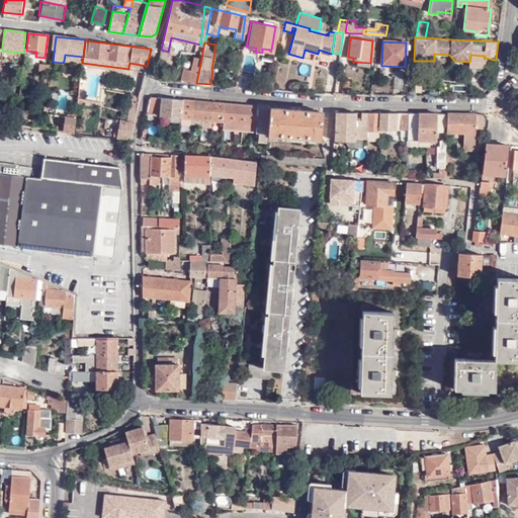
[(343,47),(341,56),(348,57),(349,48),(343,47)]
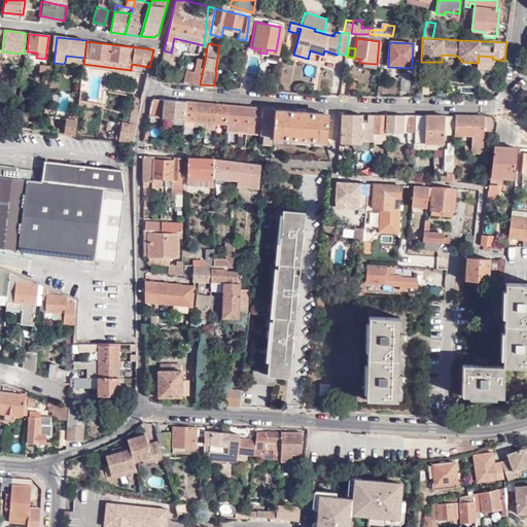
[(197,57),(195,71),(186,69),(183,83),(200,84),(201,79),(203,55),(202,59),(197,57)]
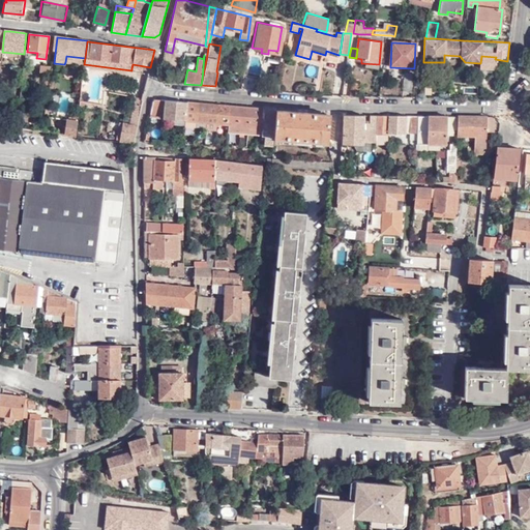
[(84,64),(85,58),(66,56),(65,62),(84,64)]
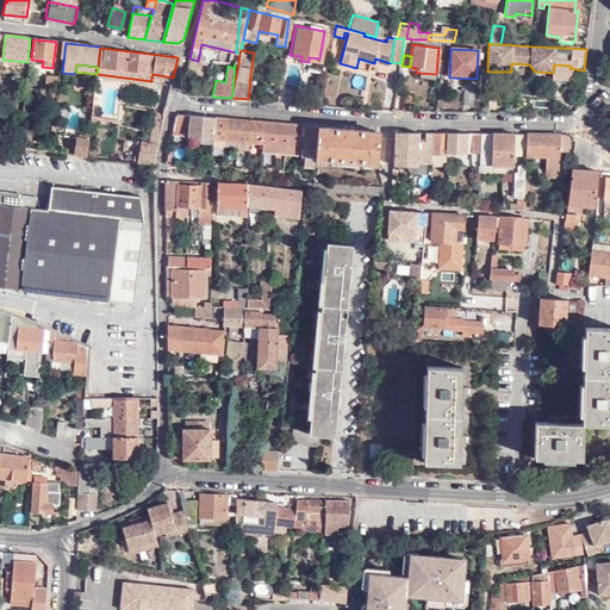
[(44,86),(56,87),(57,78),(44,76),(44,86)]
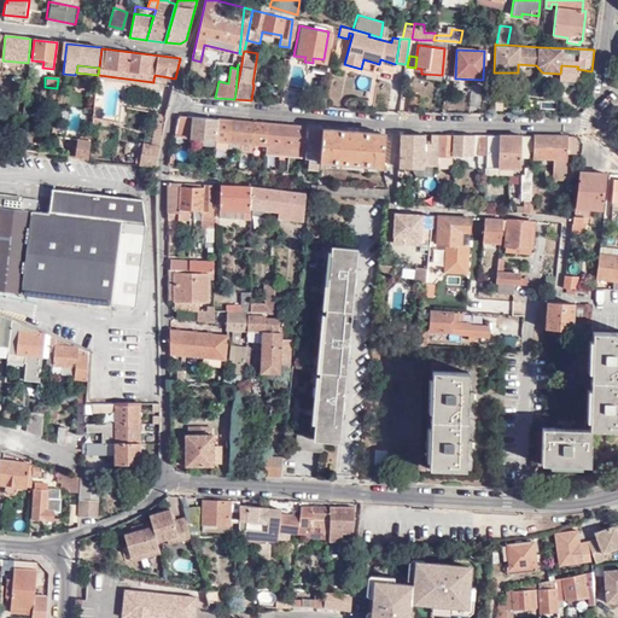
[(281,103),(302,105),(302,89),(284,86),(281,103)]
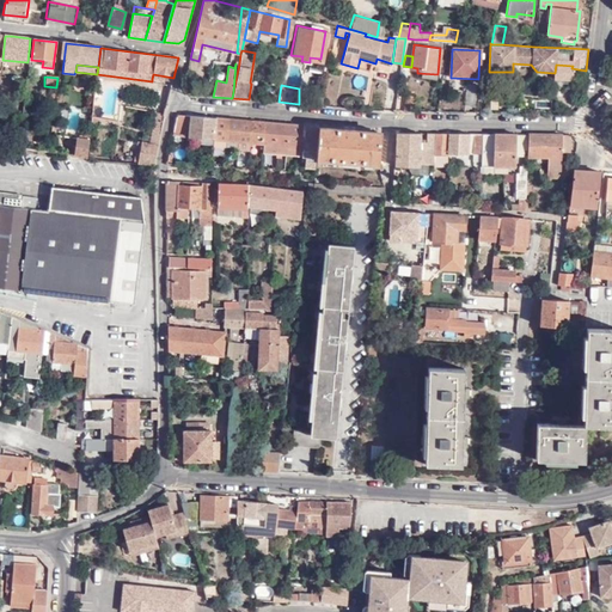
[(409,97),(407,111),(416,111),(417,98),(409,97)]
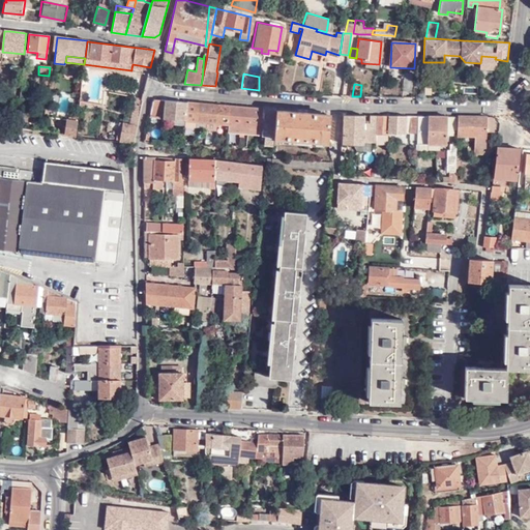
[(119,142),(134,144),(143,98),(136,97),(130,124),(122,123),(119,142)]
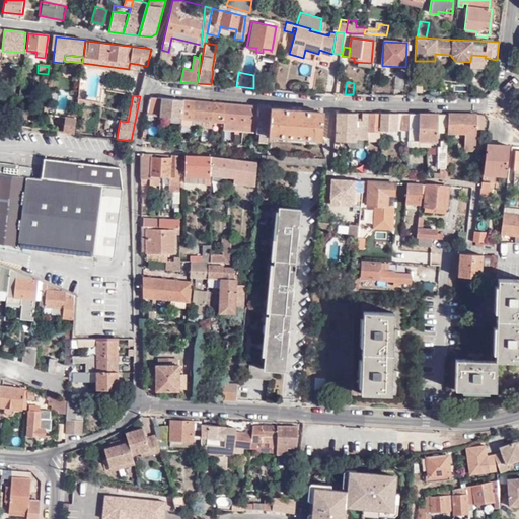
[(269,136),(270,110),(271,108),(271,106),(151,97),(150,98),(149,99),(147,110),(160,112),(160,116),(201,120),(211,120),(222,121),(221,129),(252,131),(252,124),(256,124),(256,131),(256,133),(260,133),(260,142),(267,142),(268,136),(269,136)]
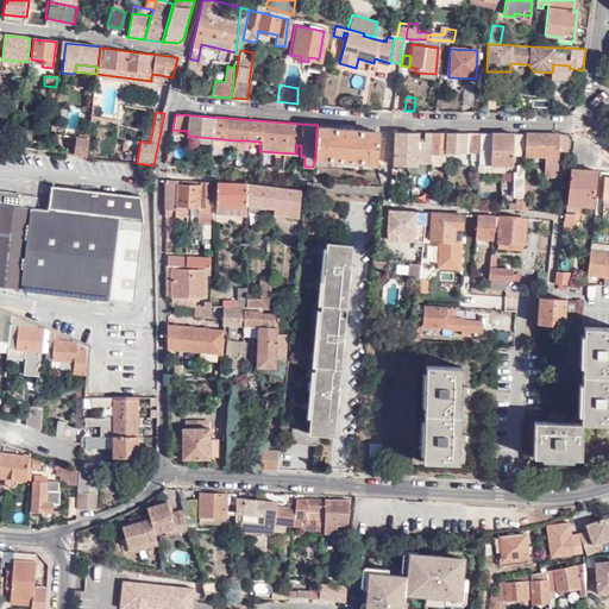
[(337,129),(326,127),(326,131),(316,130),(315,159),(377,163),(381,135),(371,135),(371,131),(337,129)]
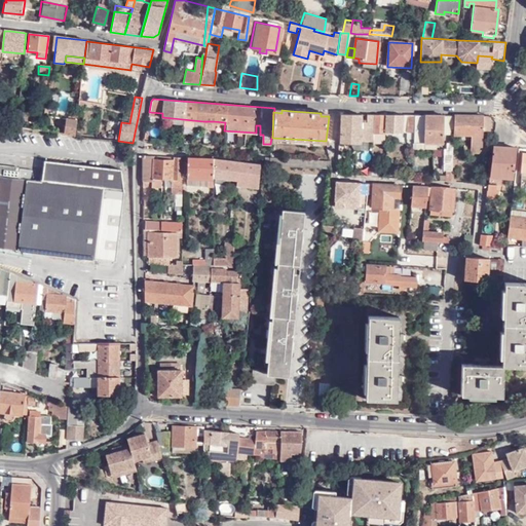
[(361,114),(341,114),(340,132),(339,132),(338,143),(359,143),(360,141),(373,141),(374,114),(367,114),(367,121),(361,122),(361,114)]
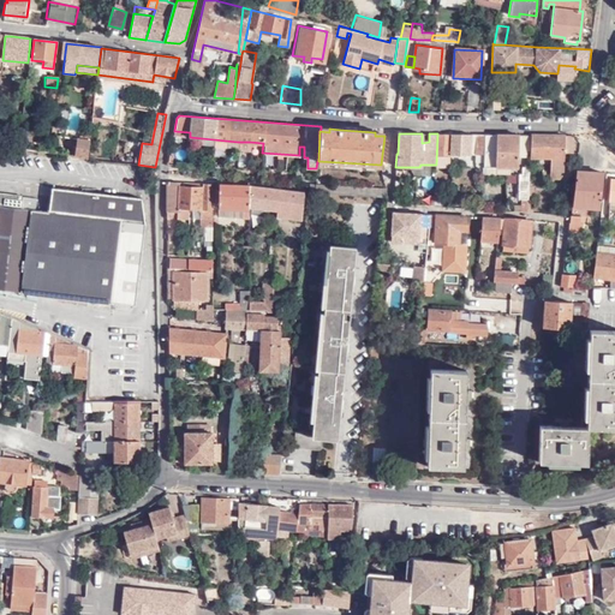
[(437,133),(436,165),(448,166),(448,157),(451,157),(452,154),(470,155),(470,135),(437,133)]
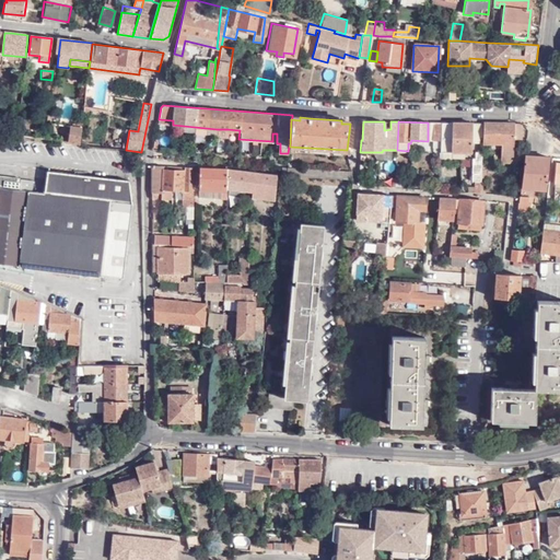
[(441,123),(440,151),(471,152),(471,142),(473,123),(465,124),(441,123)]
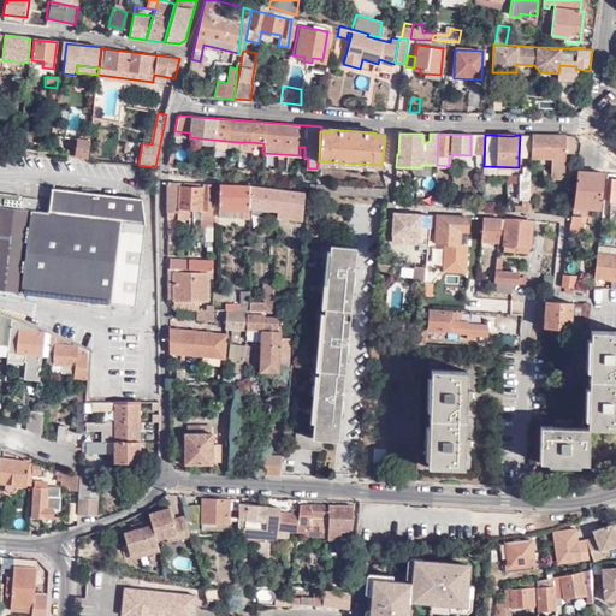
[(519,157),(531,157),(532,136),(520,135),(519,157)]
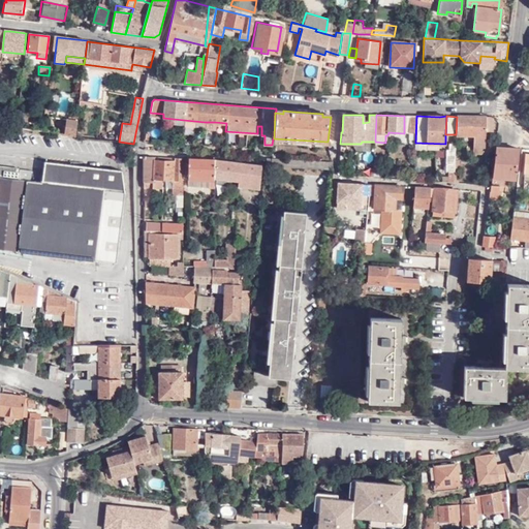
[(457,117),(456,134),(472,135),(472,155),(485,155),(485,132),(492,132),(492,117),(457,117)]
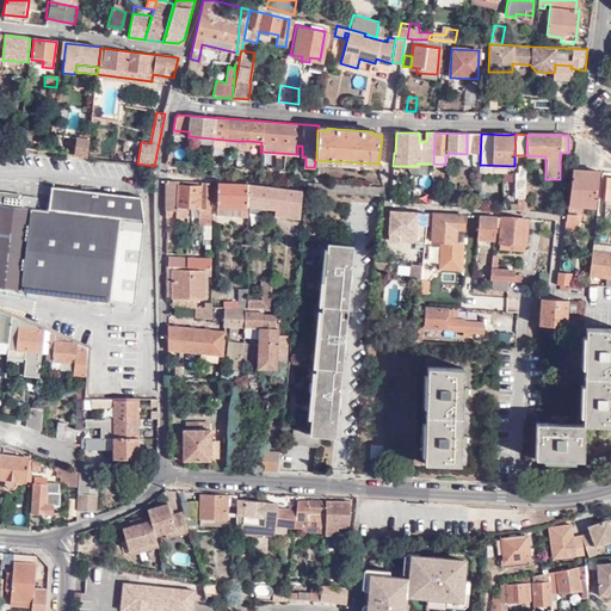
[(71,155),(87,158),(87,153),(87,149),(90,137),(79,137),(78,144),(72,144),(71,155)]
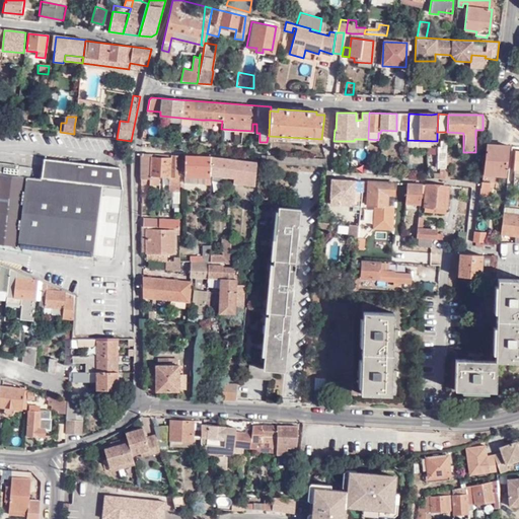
[(441,167),(440,179),(445,179),(446,161),(446,142),(441,141),(441,147),(439,147),(438,167),(441,167)]
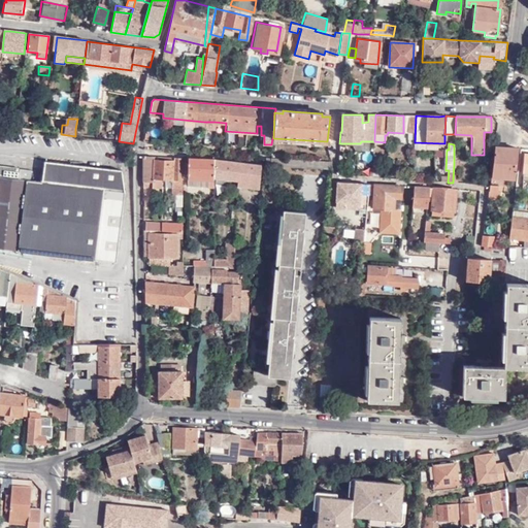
[(518,147),(495,146),(492,177),(515,179),(518,147)]
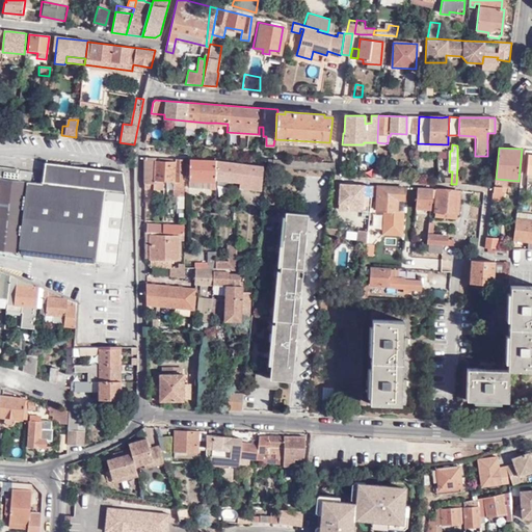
[(144,158),(144,184),(154,184),(154,188),(154,190),(163,190),(162,181),(174,182),(174,195),(177,195),(177,208),(184,208),(183,159),(144,158)]
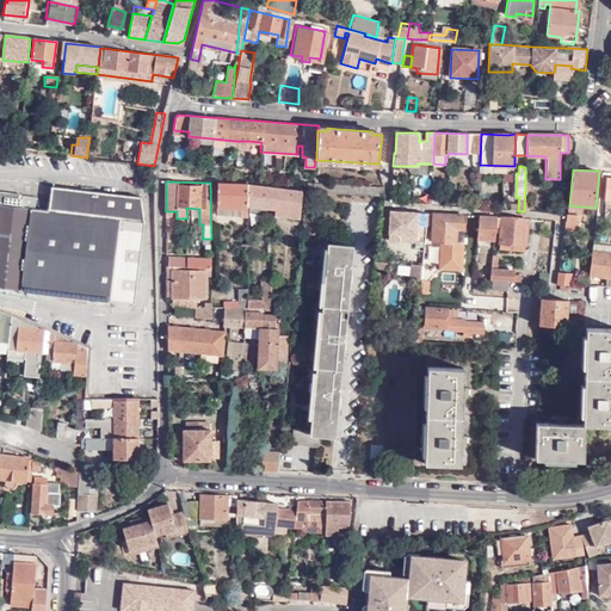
[(247,184),(218,183),(217,207),(248,208),(247,205),(247,184)]
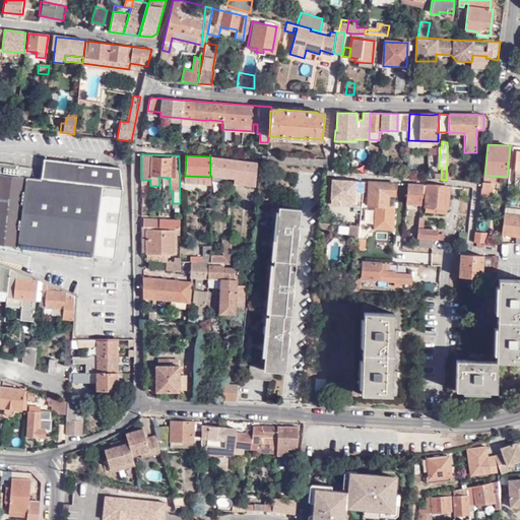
[(236,159),(210,156),(210,175),(232,178),(232,181),(235,182),(235,178),(236,159)]
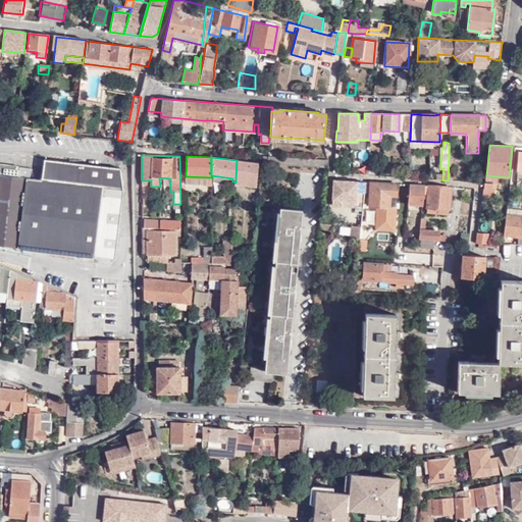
[(256,180),(258,162),(256,162),(237,160),(236,178),(256,180)]
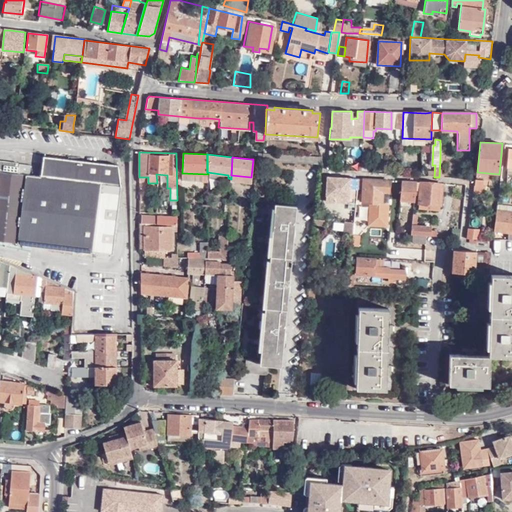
[(333,157),(328,157),(328,169),(329,170),(338,170),(338,166),(333,166),(333,157)]
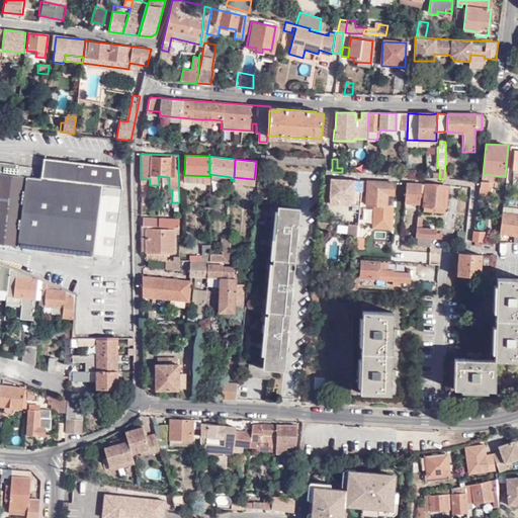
[(0,165),(0,245),(113,257),(114,257),(120,188),(119,168),(42,161),(40,180),(17,178),(18,168),(0,165)]
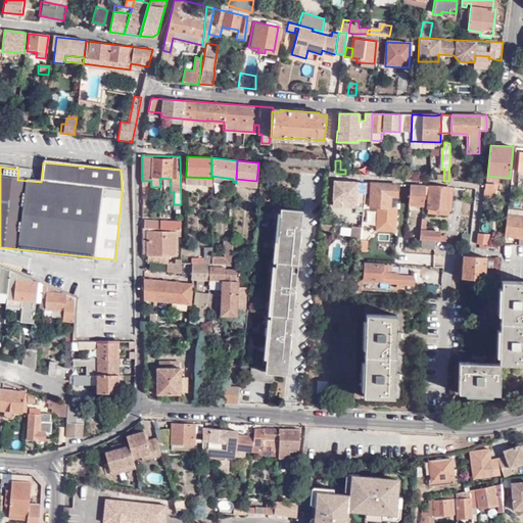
[(377,168),(369,167),(369,176),(374,176),(376,176),(377,168)]
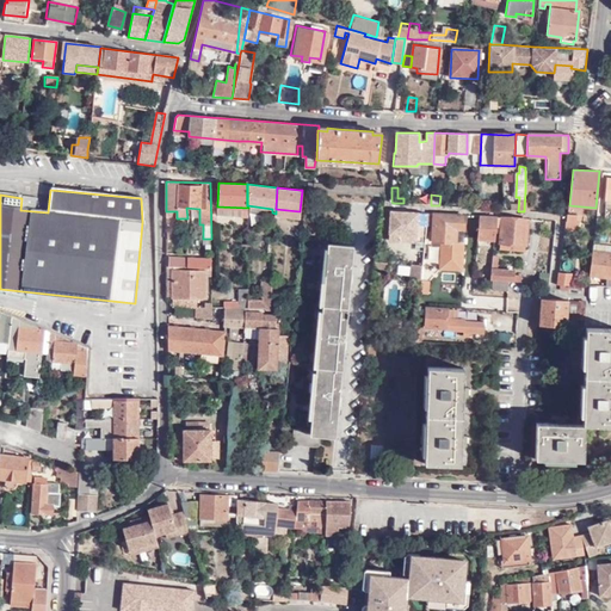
[(298,220),(300,211),(276,209),(276,214),(276,216),(298,220)]
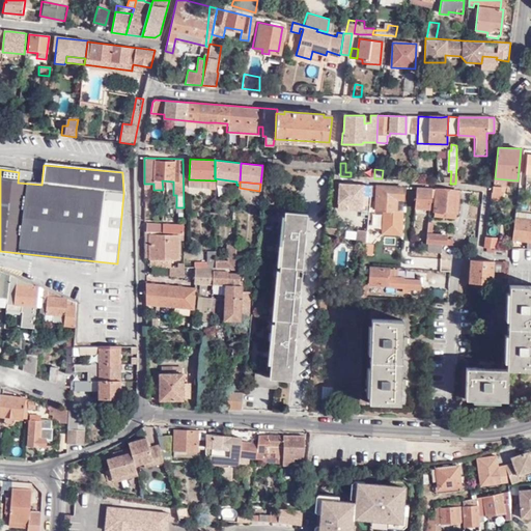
[(370,185),(339,183),(338,208),(340,208),(340,212),(360,214),(360,210),(363,210),(363,195),(369,195),(370,185)]
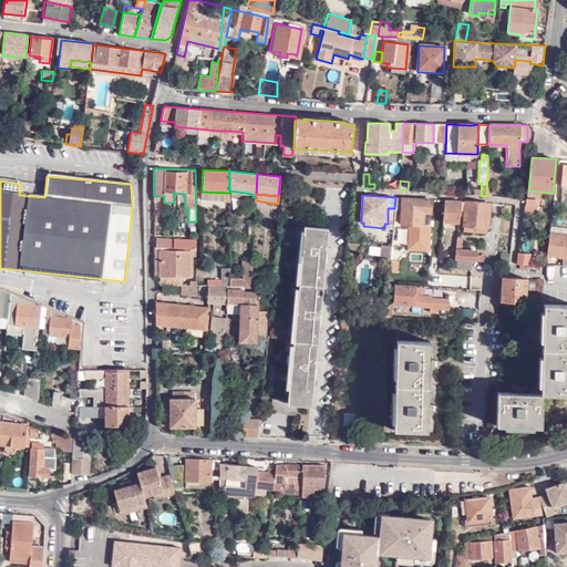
[(431,199),(403,198),(402,223),(422,224),(423,212),(430,213),(431,199)]
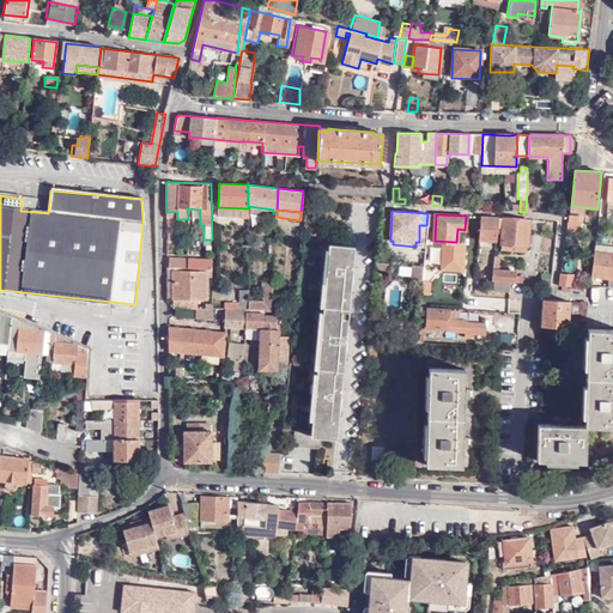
[(577,216),(568,216),(565,232),(580,234),(580,223),(577,223),(577,216)]
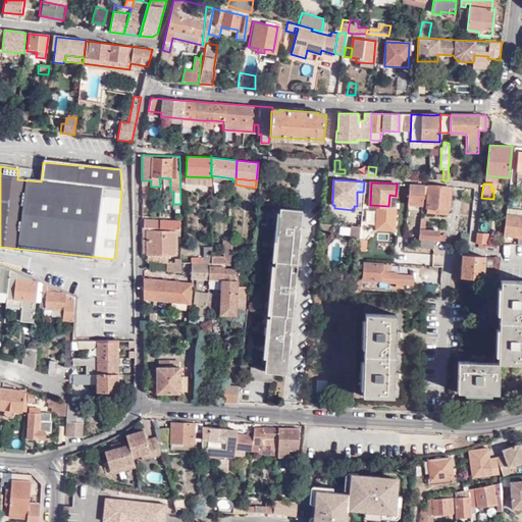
[(410,185),(408,205),(421,206),(422,197),(423,186),(410,185)]
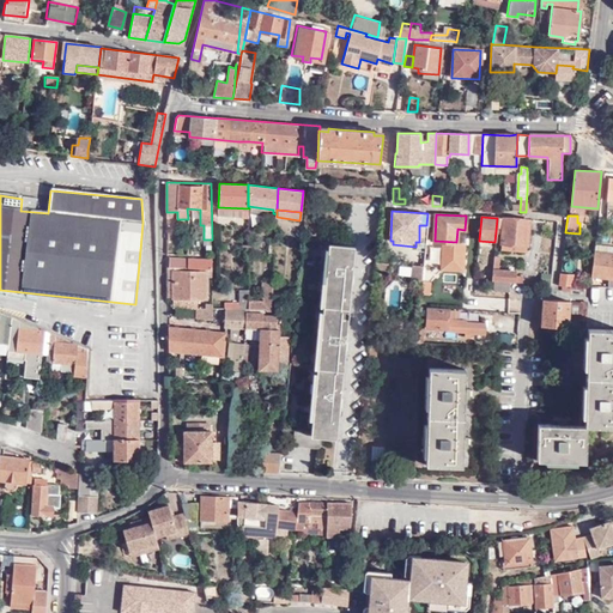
[(502,218),(497,218),(496,231),(503,232),(501,244),(527,247),(529,220),(502,218)]
